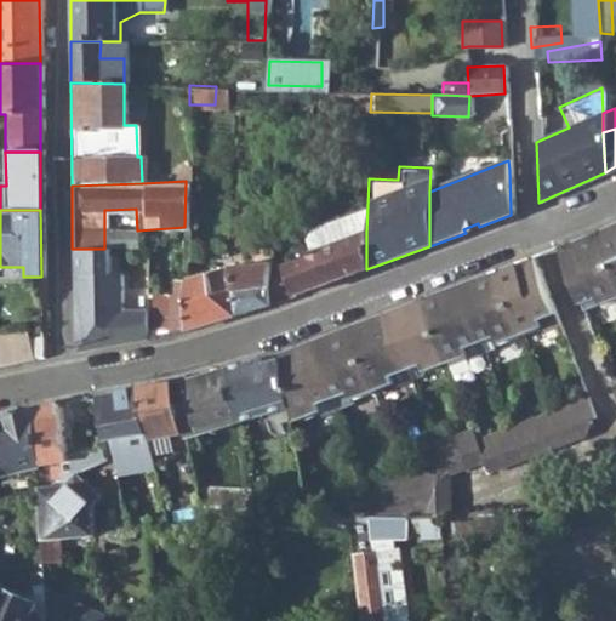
[(615,289),(615,221),(595,232),(615,289)]
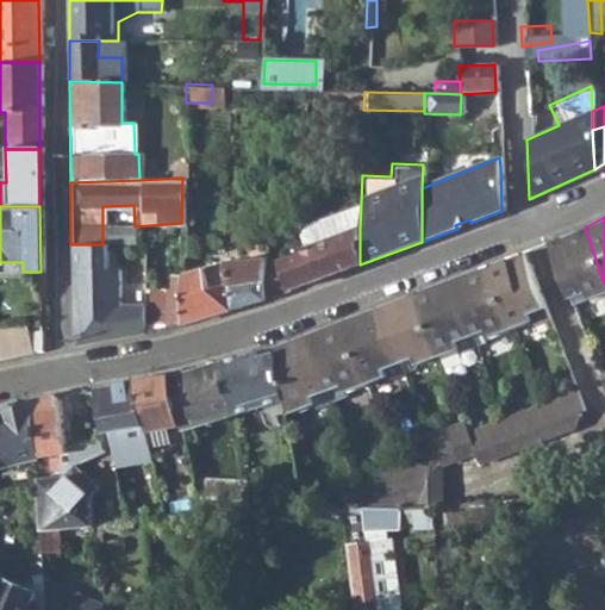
[(548,242),(569,298),(586,292),(588,298),(604,290),(604,284),(585,228),(548,242)]
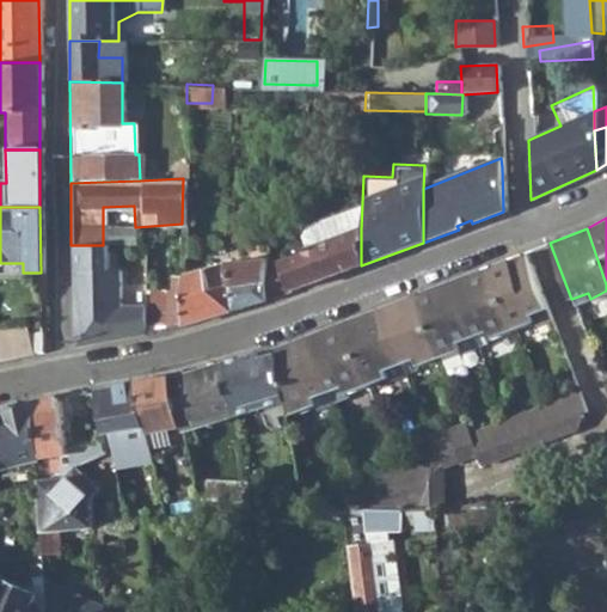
[(279,267),(263,268),(263,303),(361,265),(361,230),(288,256),(290,262),(279,267)]
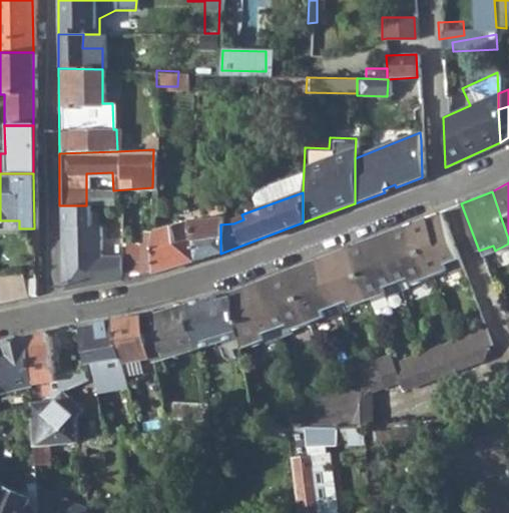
[(86,205),(59,205),(60,279),(71,289),(116,281),(118,255),(100,255),(99,225),(88,225),(87,205),(86,205)]
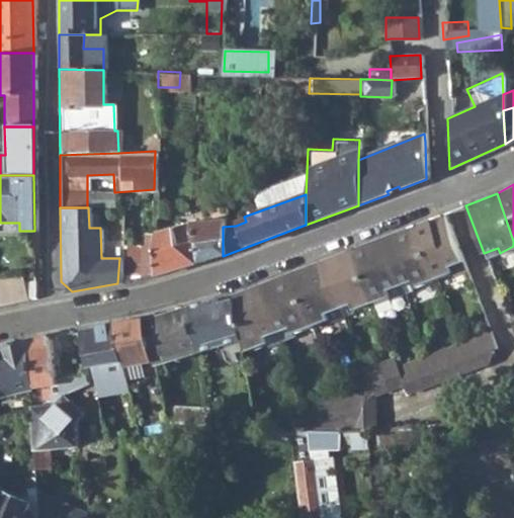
[(433,278),(450,272),(448,267),(461,261),(443,213),(414,226),(433,278)]
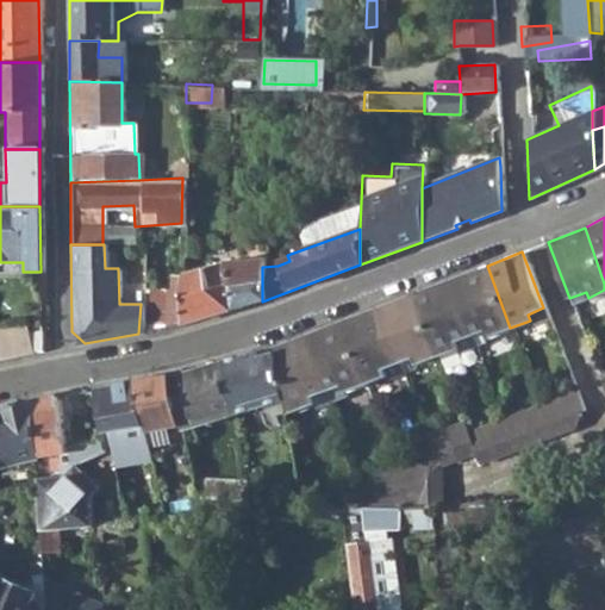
[(224,281),(228,311),(262,302),(262,267),(263,257),(224,260),(224,281)]
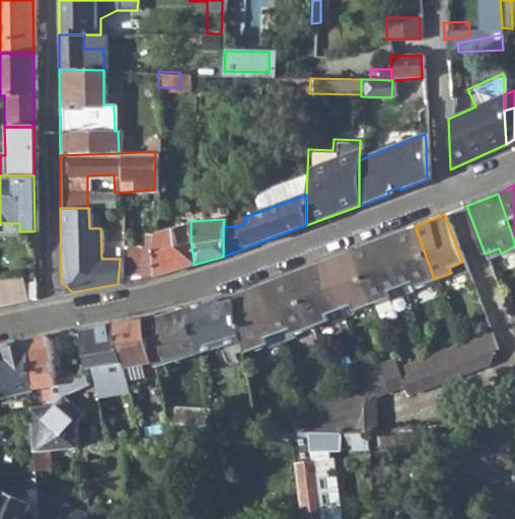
[(152,231),(150,277),(179,269),(188,267),(194,265),(191,239),(181,242),(173,244),(168,226),(152,231)]
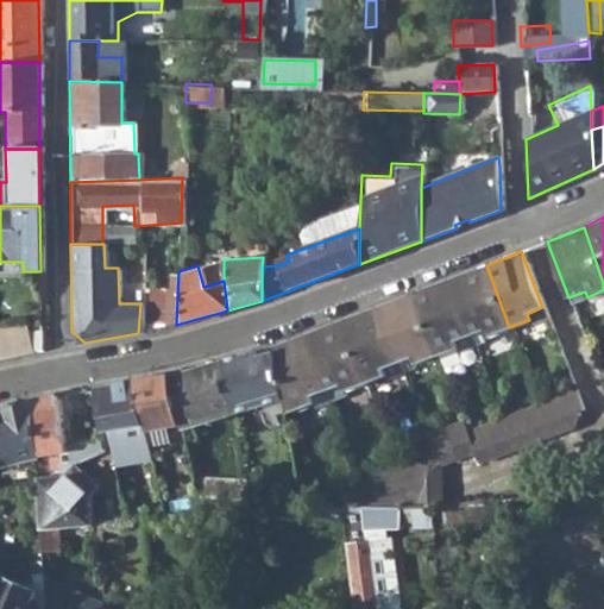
[(448,280),(470,336),(486,328),(490,336),(509,327),(486,265),(448,280)]
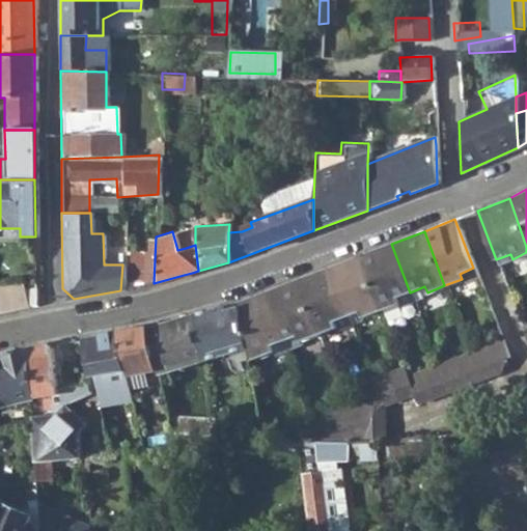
[(146,251),(123,251),(122,264),(120,290),(154,283),(156,236),(146,236),(146,251)]
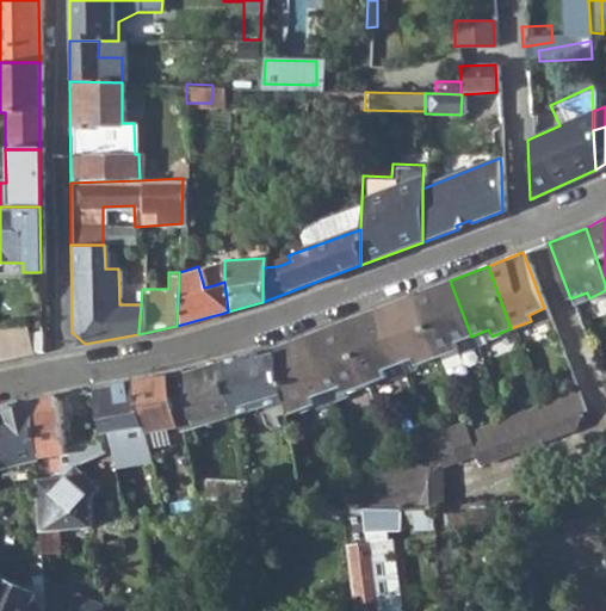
[(437,356),(458,349),(456,341),(471,337),(450,281),(414,295),(437,356)]
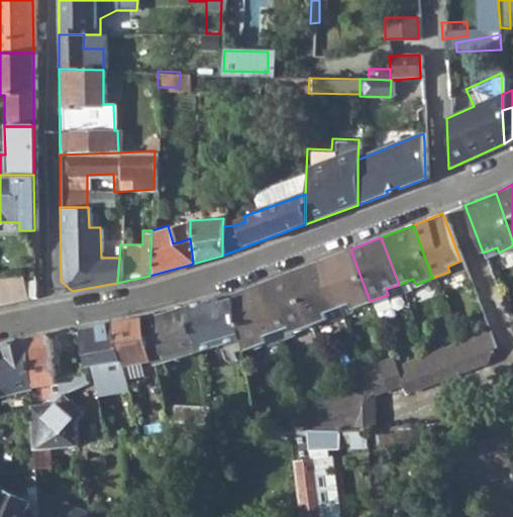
[(495,257),(499,252),(497,247),(483,252),(486,261),(495,257)]
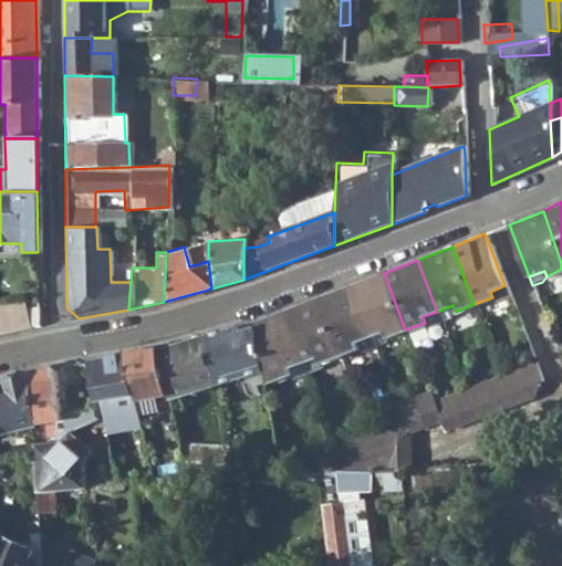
[(351,286),(371,338),(386,332),(388,337),(405,329),(384,273),(351,286)]
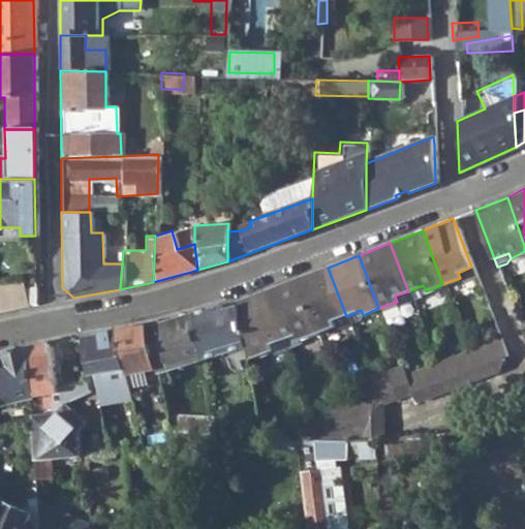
[(475,276),(471,267),(458,273),(460,278),(463,282),(475,276)]
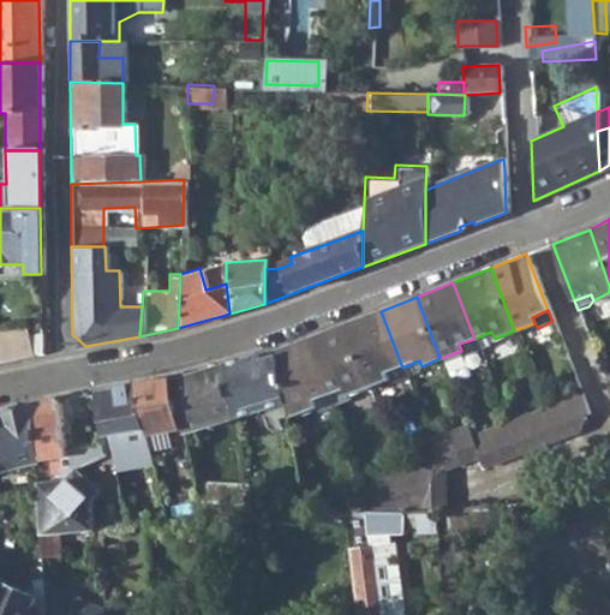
[(368,388),(388,380),(386,374),(402,368),(381,311),(345,326),(368,388)]
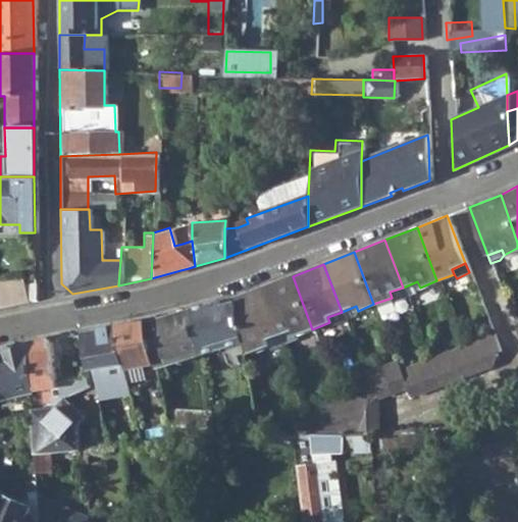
[(19,274),(0,278),(0,309),(26,304),(19,274)]
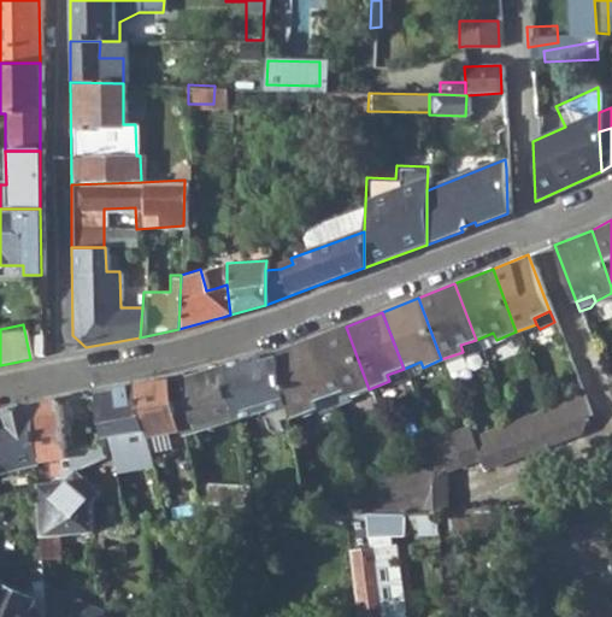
[(309,340),(330,397),(349,389),(352,395),(369,389),(346,327),(309,340)]
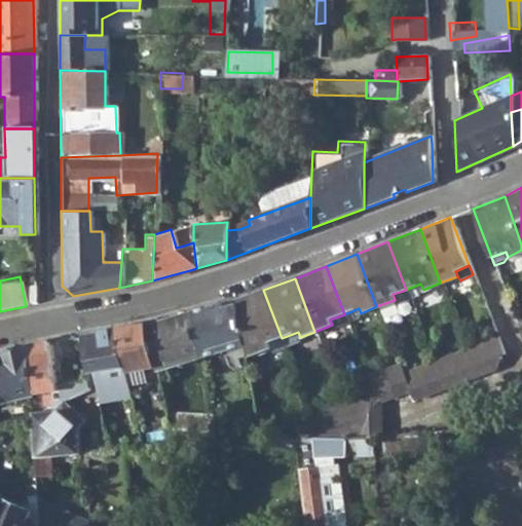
[(422,295),(423,290),(420,284),(406,290),(410,299),(422,295)]
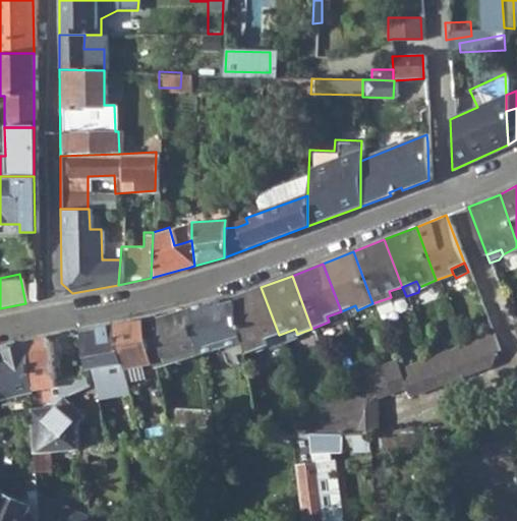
[(242,355),(264,347),(262,341),(279,335),(261,287),(232,296),(240,344),(242,355)]
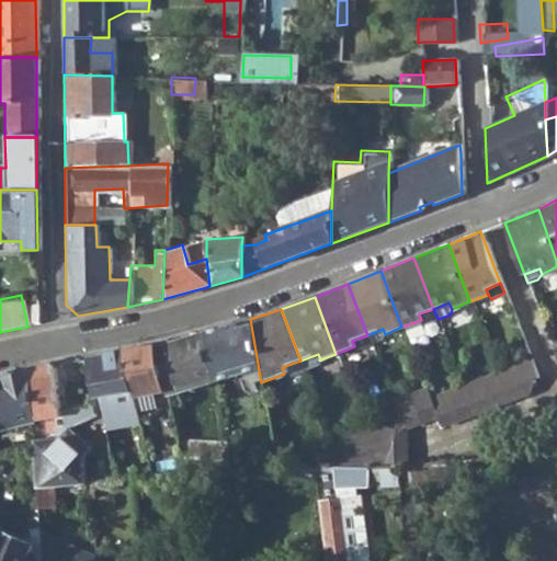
[(438,319),(433,309),(419,313),(421,320),(427,323),(438,319)]
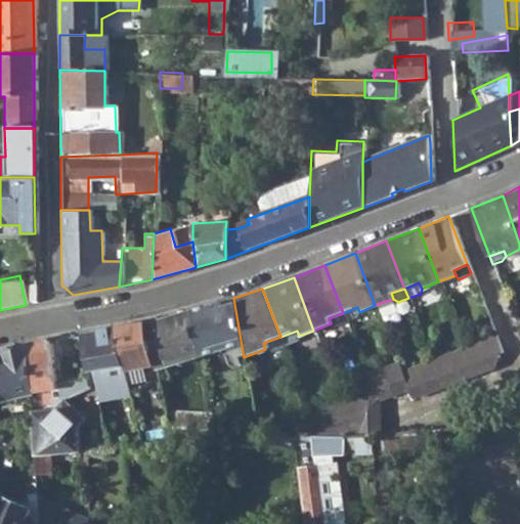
[(207,355),(242,346),(233,298),(190,310),(197,348),(205,346),(207,355)]
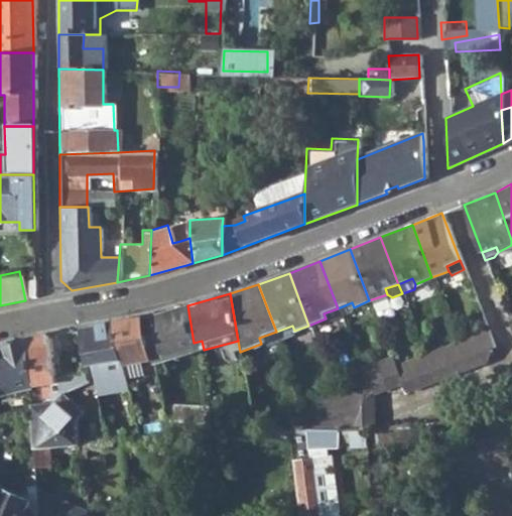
[(353,312),(354,307),(352,302),(338,308),(341,317),(353,312)]
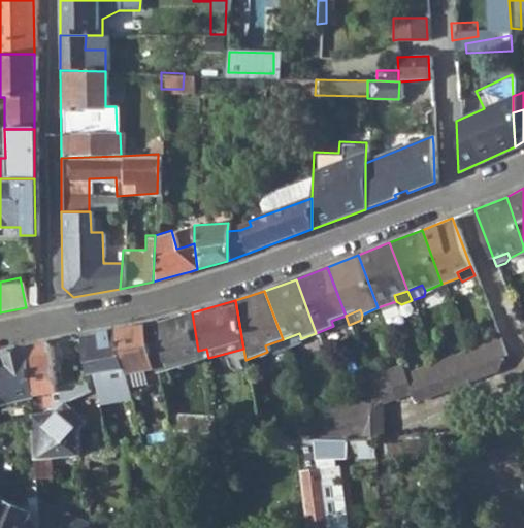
[(157,372),(200,361),(198,351),(192,312),(149,326),(156,367),(157,372)]
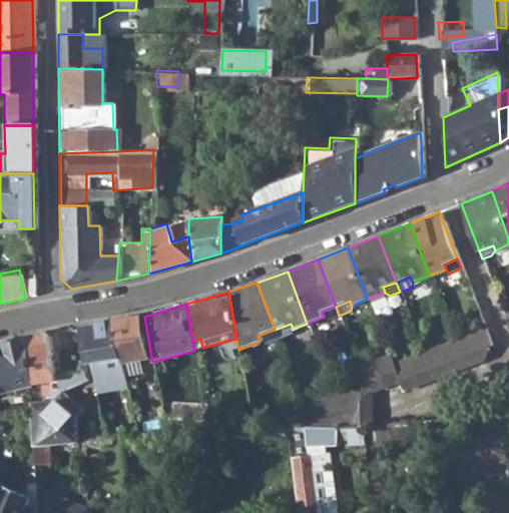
[(339,316),(336,307),(322,312),(324,317),(327,321),(339,316)]
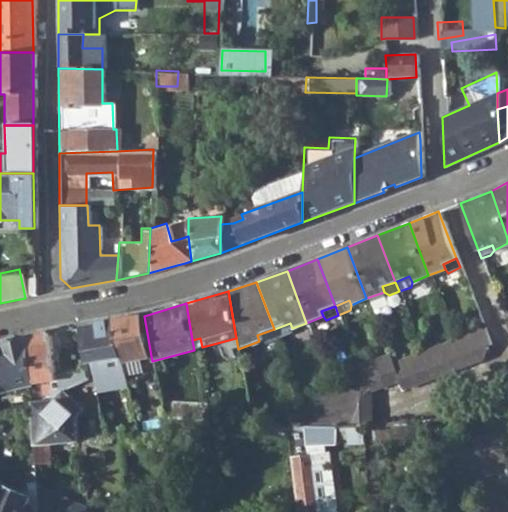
[(144,316),(113,322),(121,361),(124,375),(141,372),(139,358),(151,356),(144,316)]
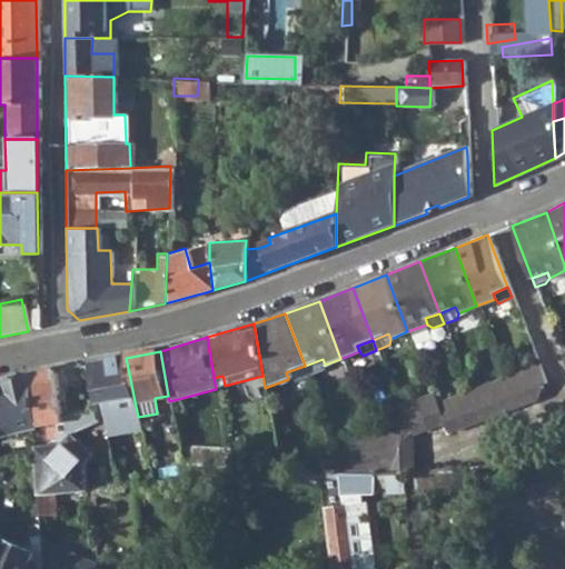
[(90,365),(103,437),(140,430),(135,401),(126,358),(90,365)]
